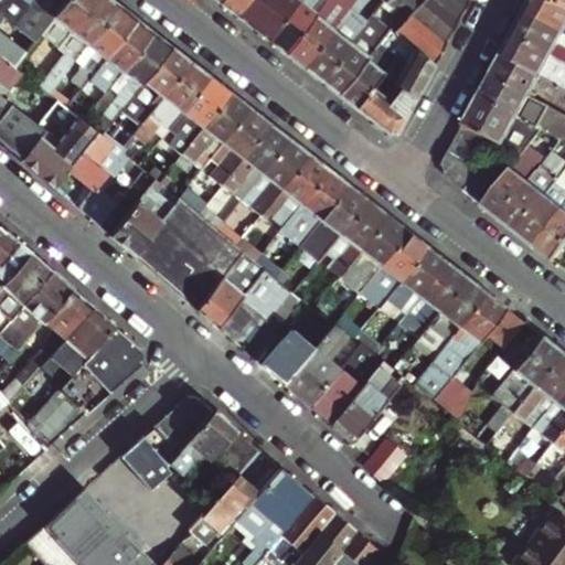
[(0,12),(6,17),(14,6),(7,0),(2,0),(0,3),(0,12)]
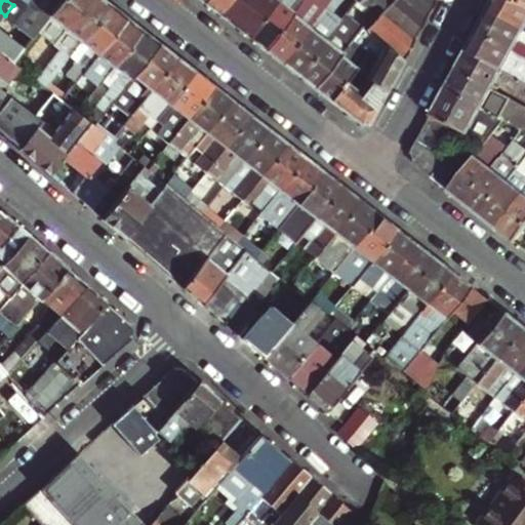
[(0,0),(0,3),(2,0),(6,0),(13,5),(5,15),(4,15),(13,24),(29,4),(23,0),(0,0)]
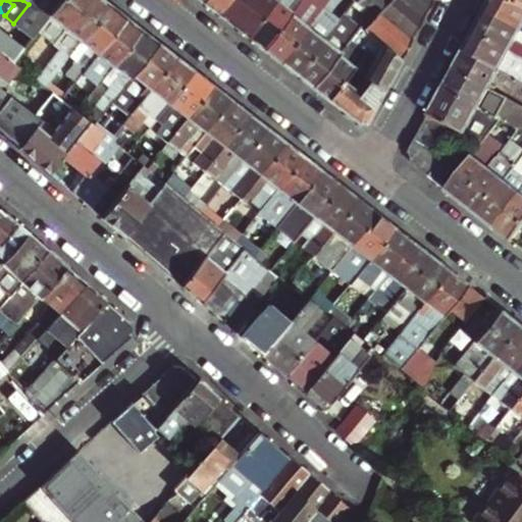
[(32,0),(29,4),(13,23),(32,38),(60,0),(32,0)]
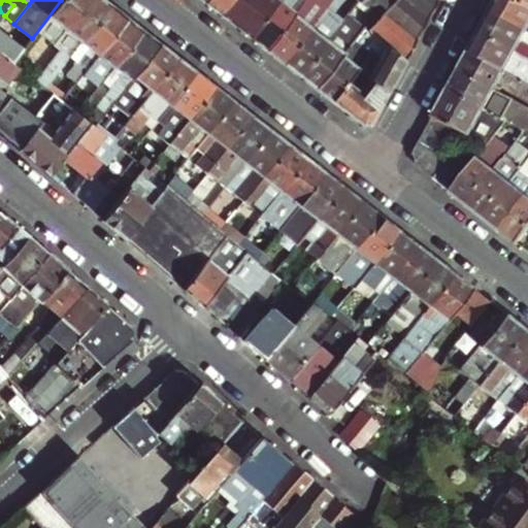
[(61,0),(32,38),(28,42),(45,56),(59,38),(89,0),(61,0)]
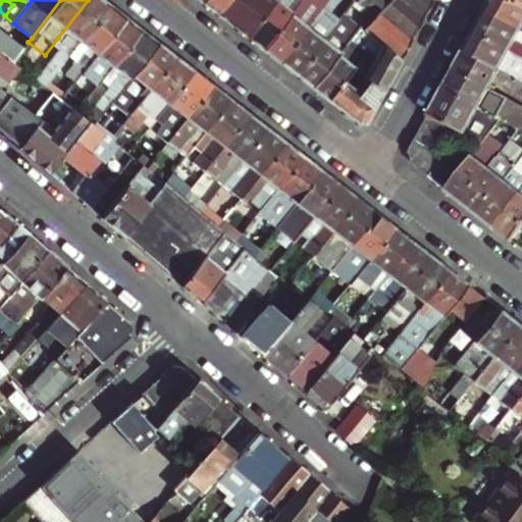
[(105,0),(88,0),(58,38),(65,43),(36,81),(44,88),(73,50),(110,3),(105,0)]
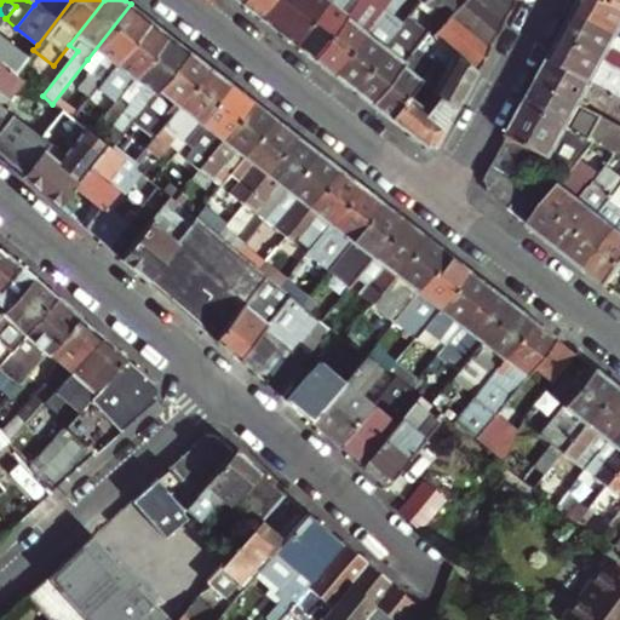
[(242,0),(242,3),(259,16),(271,0),(242,0)]
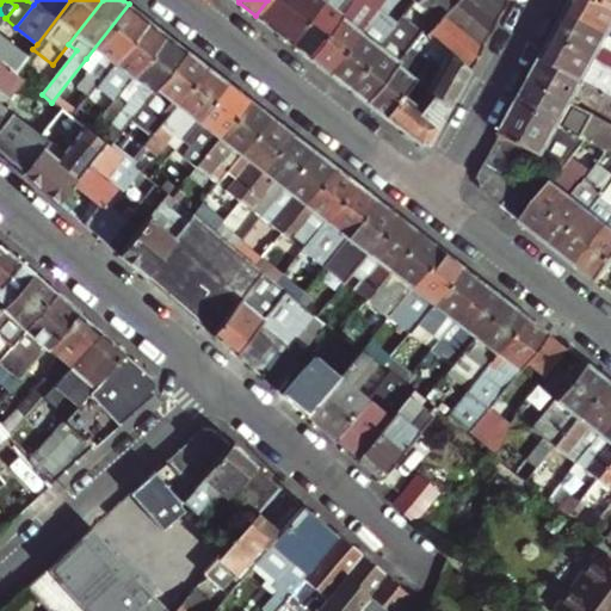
[(267,0),(255,16),(275,30),(297,0),(267,0)]
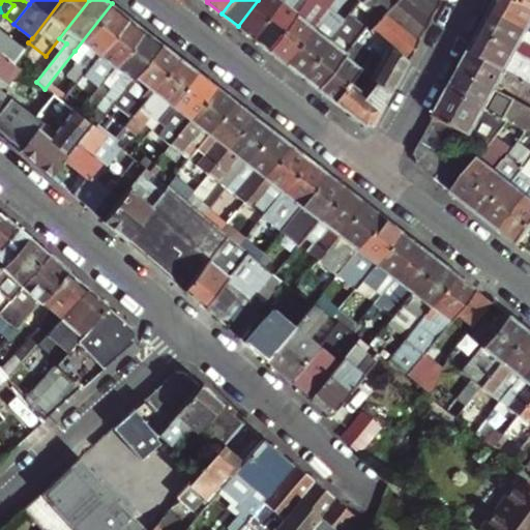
[(258,0),(238,26),(254,38),(283,0),(258,0)]
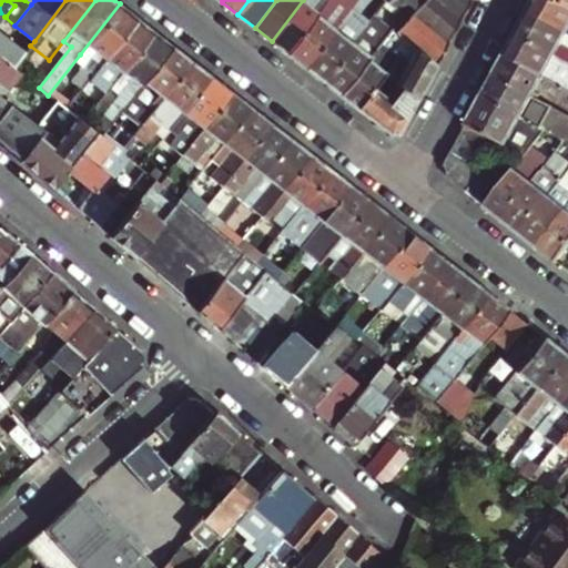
[(303,0),(272,41),(288,53),(328,2),(325,0),(303,0)]
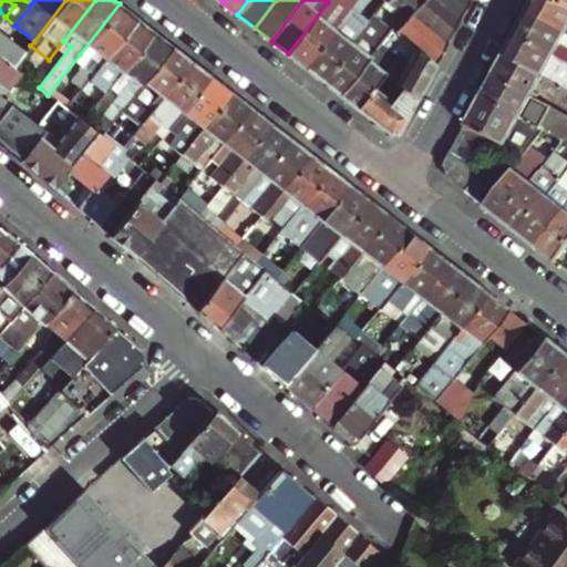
[(330,0),(329,0),(328,2),(288,53),(306,68),(348,13),(330,0)]
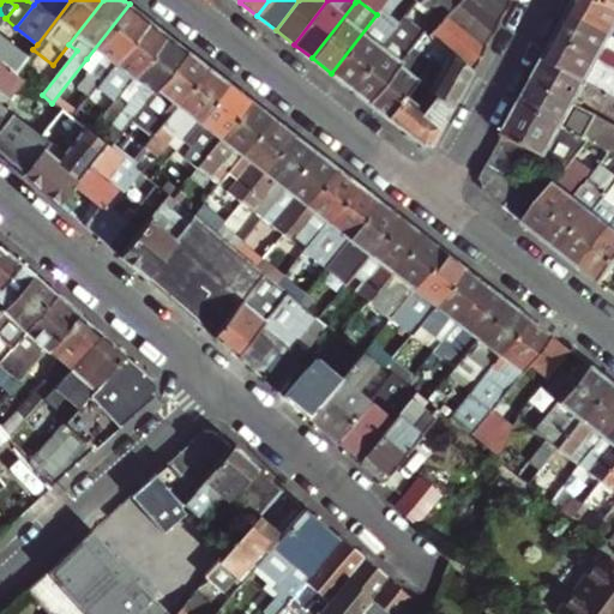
[(387,0),(377,14),(331,73),(350,88),(396,29),(413,8),(419,0),(387,0)]
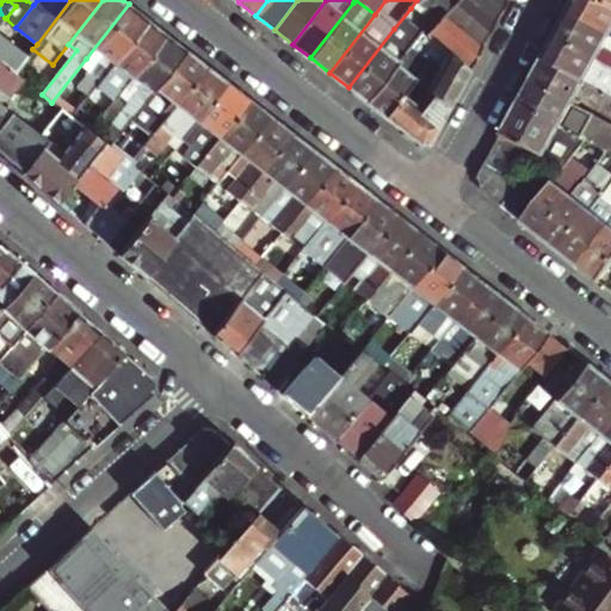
[(417,0),(411,8),(429,23),(436,13),(417,0)]
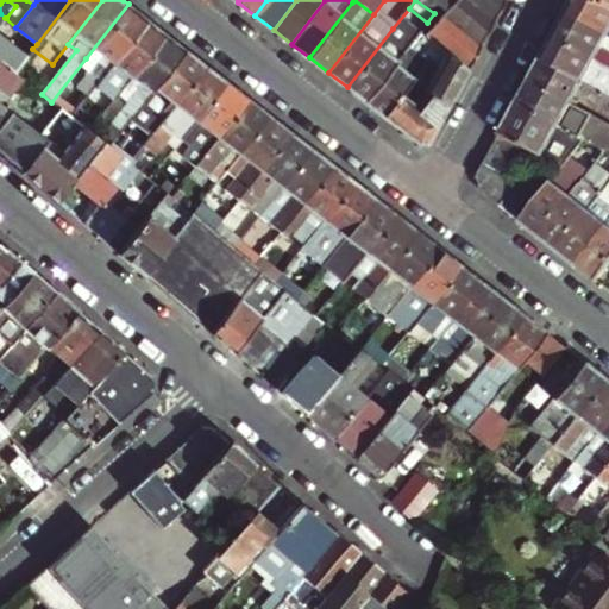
[(434,13),(449,0),(415,0),(434,13)]
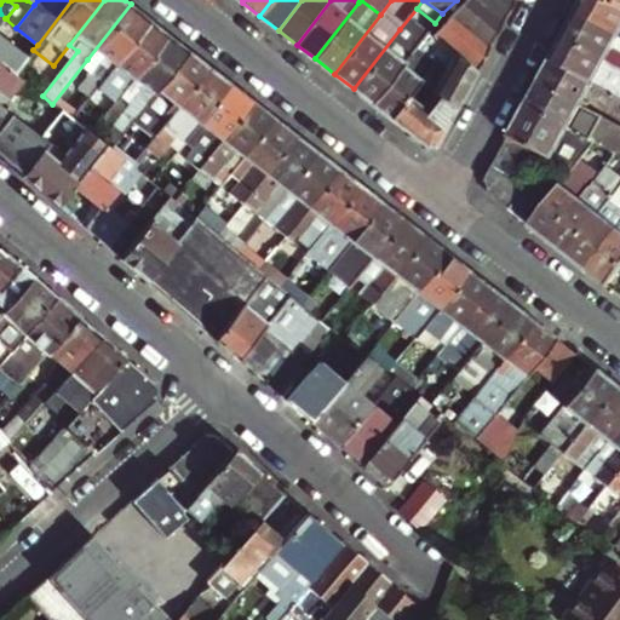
[(516,0),(457,0),(442,13),(491,47),(516,0)]
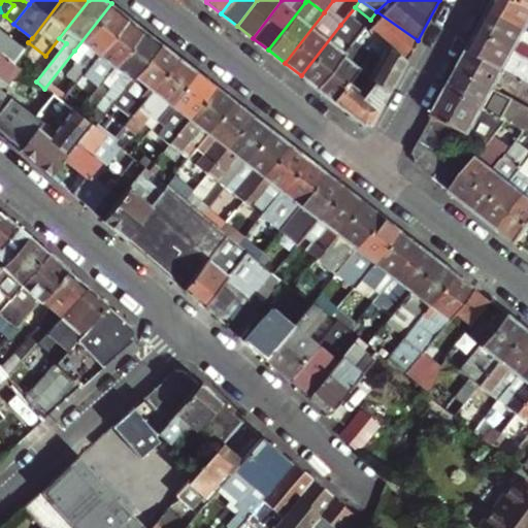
[(527,4),(519,0),(497,0),(491,12),(527,32),(527,4)]
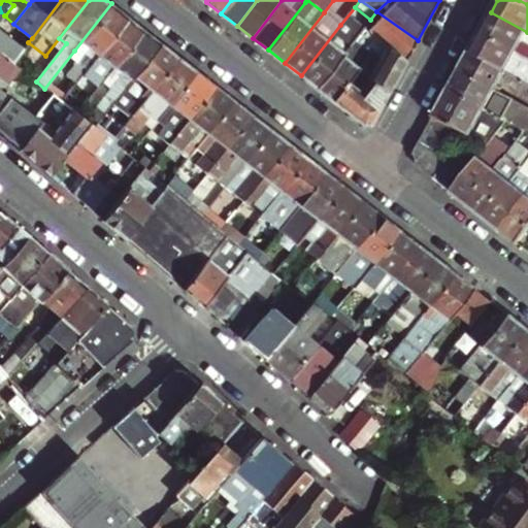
[(128,17),(111,3),(74,51),(81,57),(77,62),(79,63),(54,96),(60,101),(61,102),(91,64),(128,17)]
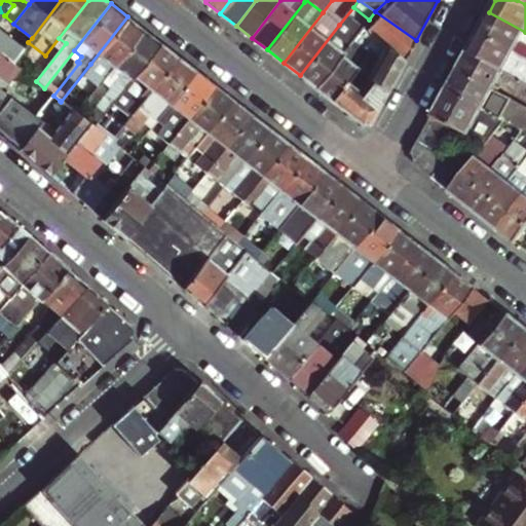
[(5,15),(0,11),(0,52),(11,63),(24,47),(0,28),(0,21),(4,15),(5,15)]
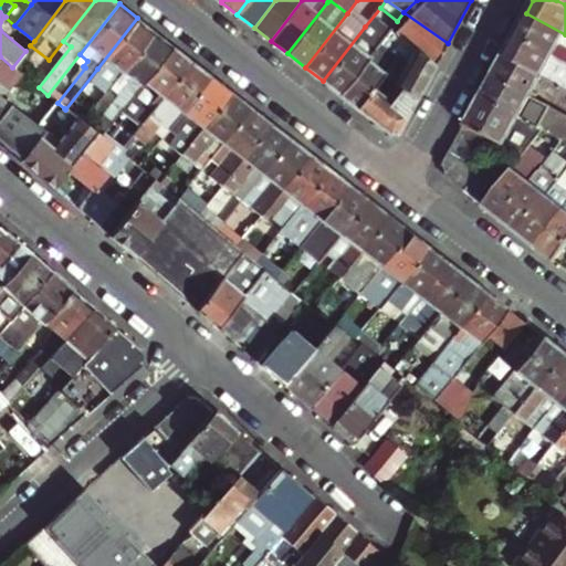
[(391,29),(436,65),(448,43),(404,12),(397,21),(391,29)]
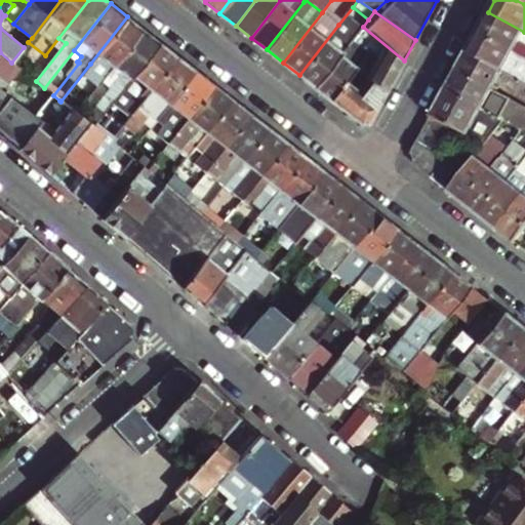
[(524,32),(488,12),(478,32),(524,57),(524,32)]
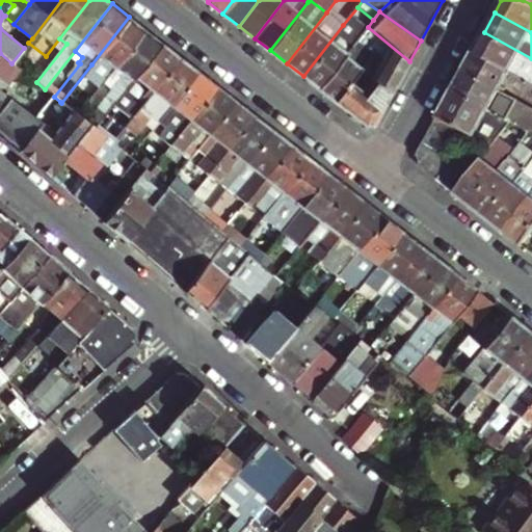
[(129,17),(91,64),(98,70),(95,75),(104,82),(107,78),(145,30),(129,17)]
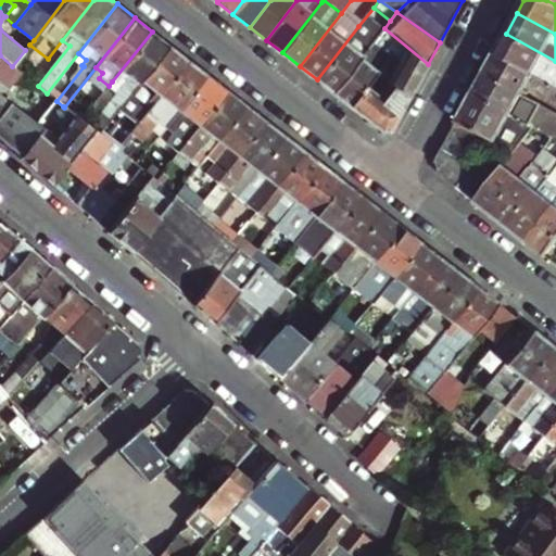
[(333,93),(379,34),(384,28),(378,23),(377,23),(368,34),(358,26),(317,79),(333,93)]
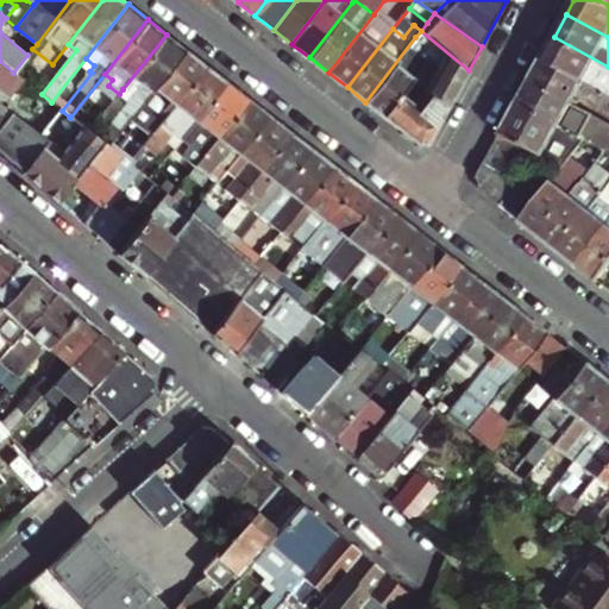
[(449,107),(469,70),(421,31),(415,37),(427,46),(422,54),(428,58),(416,74),(422,79),(419,83),(449,107)]
